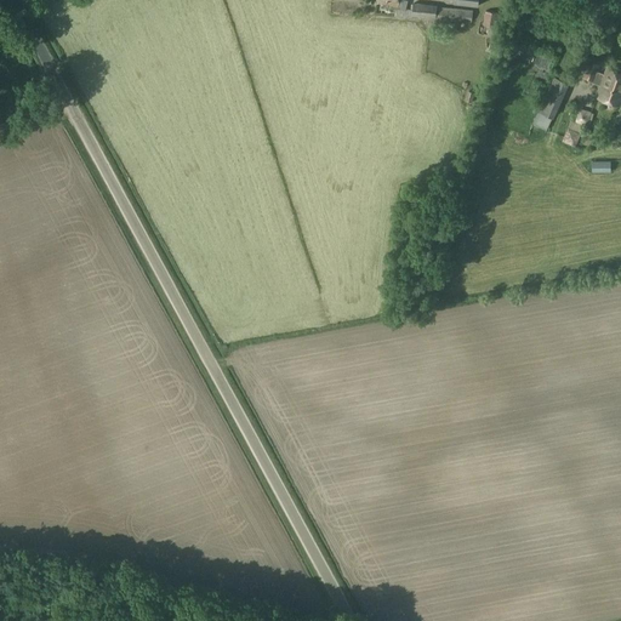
[(399,0),(398,7),(396,16),(412,17),(414,10),(406,9),(409,1),(405,0),(399,0)]
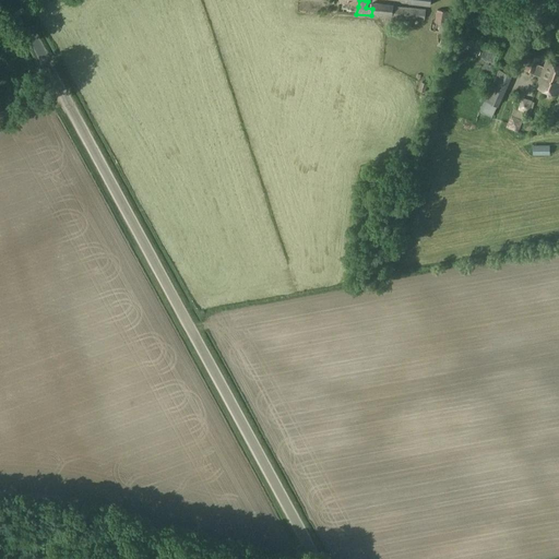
[(372,9),(371,15),(392,18),(393,18),(393,7),(393,6),(372,3),(372,9)]
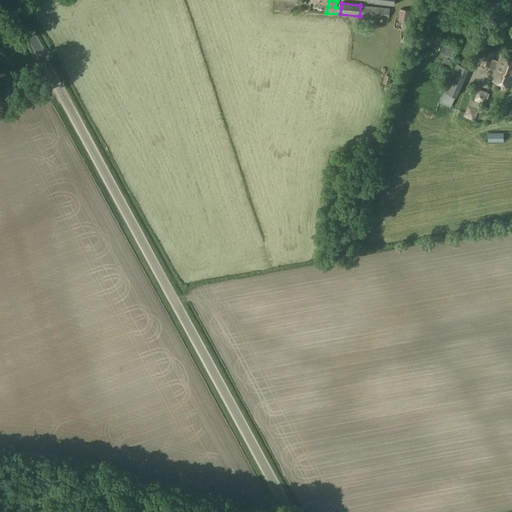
[(360,16),(380,18),(389,18),(390,8),(360,6),(360,16)]
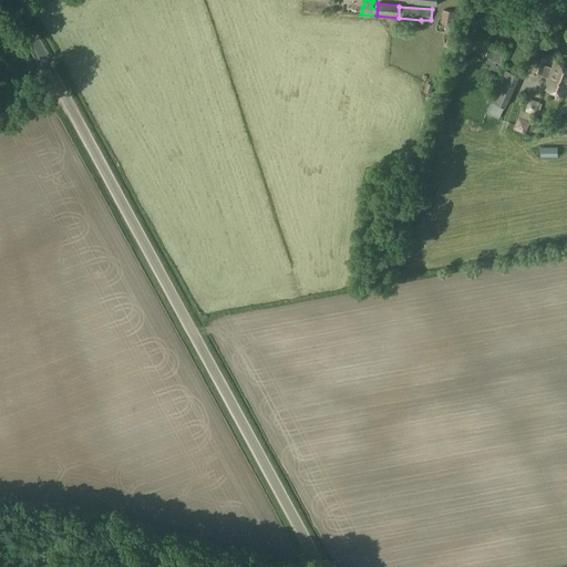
[(443,10),(441,23),(454,26),(456,12),(443,10)]
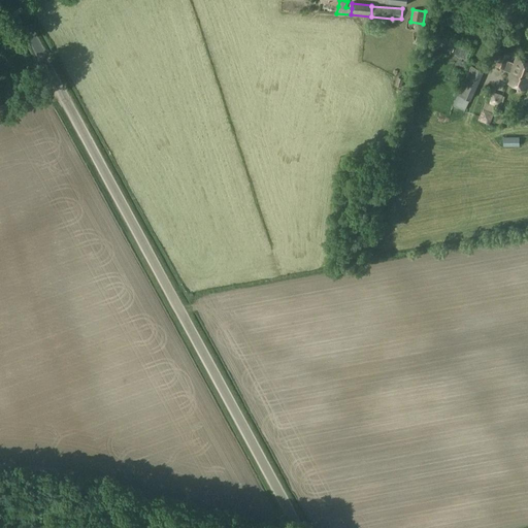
[(370,17),(369,23),(391,25),(392,19),(371,17),(370,17)]
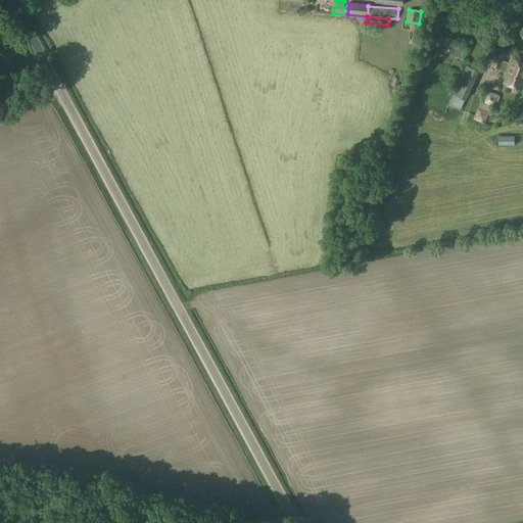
[(522,61),(511,57),(509,62),(505,61),(507,55),(495,51),(490,64),(500,67),(498,69),(506,73),(503,82),(522,89),(522,88),(522,61)]
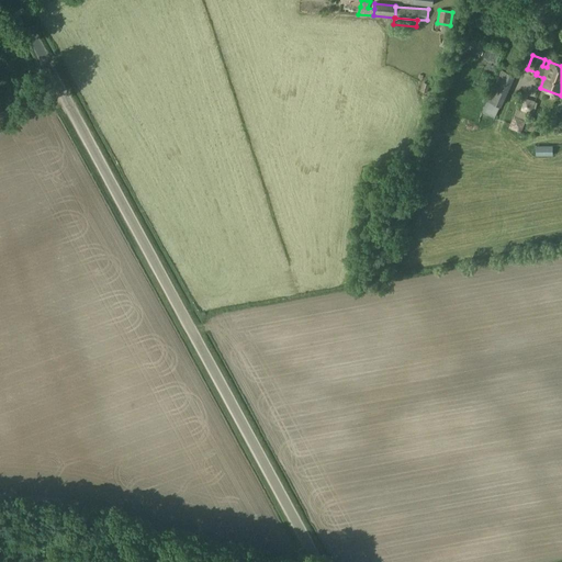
[(487,101),(499,107),(502,108),(515,76),(502,70),(487,101)]
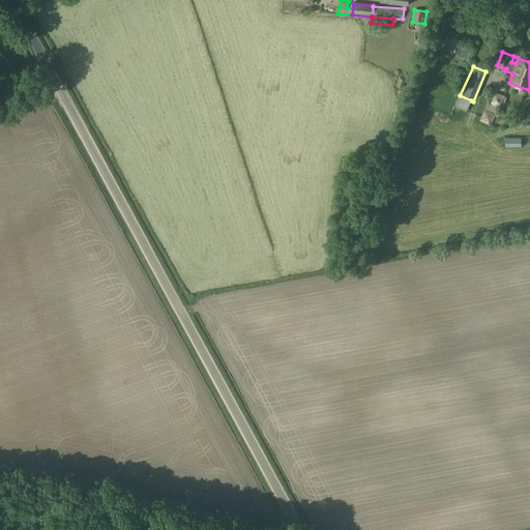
[(492,92),(488,104),(502,108),(505,96),(492,92)]
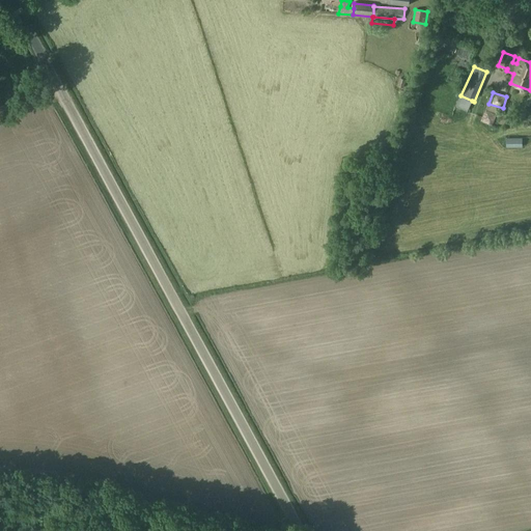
[(485,109),(480,120),(493,126),(497,114),(485,109)]
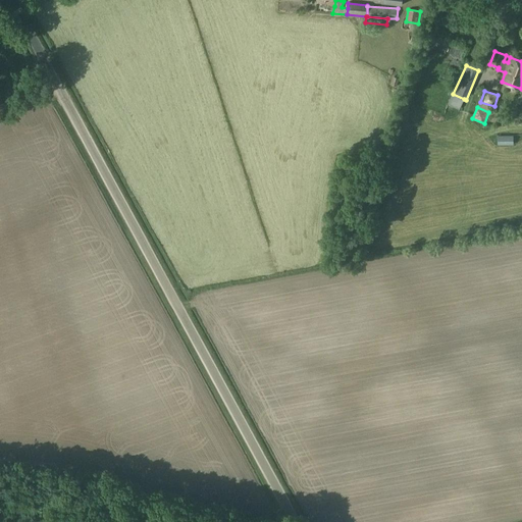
All buildings are outlined.
